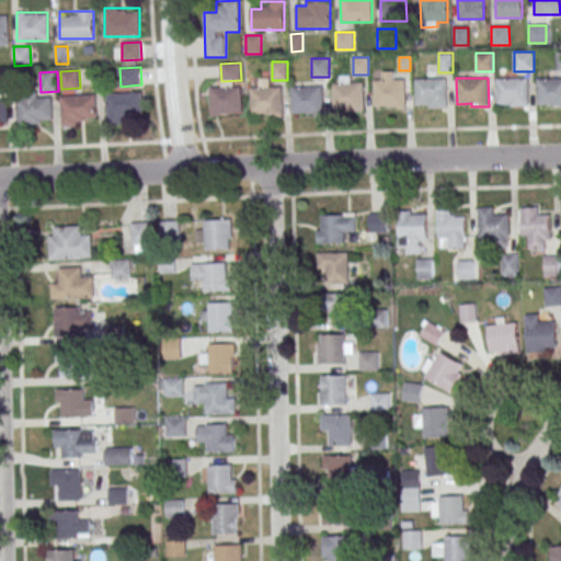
[(538,79),(560,78),(560,106),(552,106),(552,104),(538,104),(538,79)]
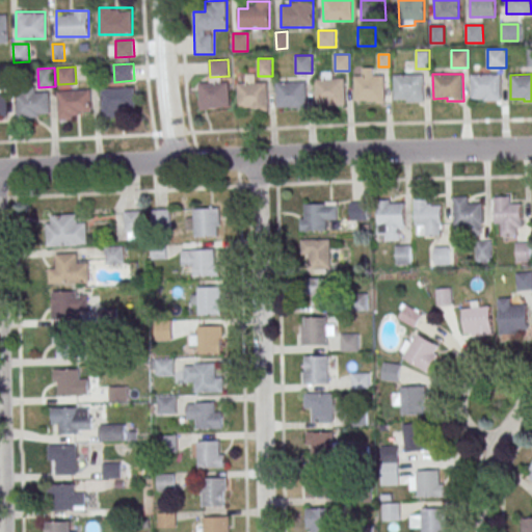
[(394,75),(424,75),(424,102),(407,102),(407,99),(394,100),(394,75)]
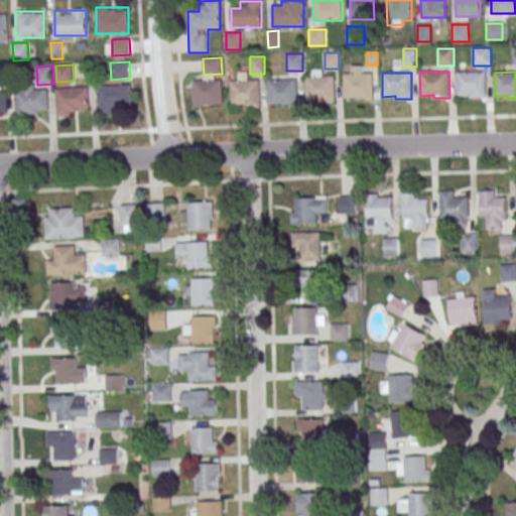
[(457,73),(486,73),(487,99),(471,99),(471,96),(458,97),(457,73)]
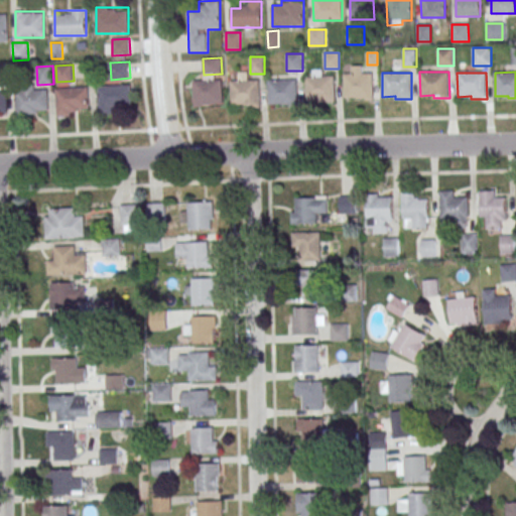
[(344,74),(373,74),(373,100),(357,100),(357,98),(344,98),(344,74)]
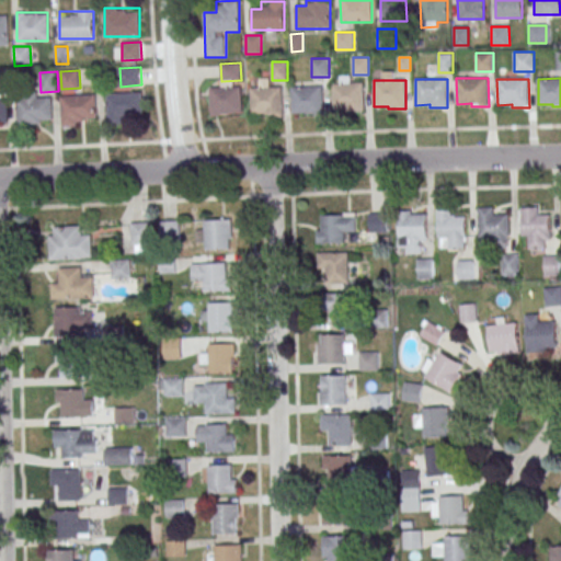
[(332,83),(364,82),(364,111),(346,112),(346,109),(332,109),(332,83)]
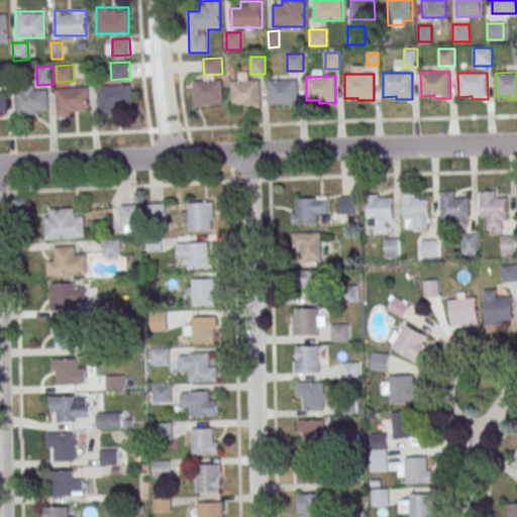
[(230,81),(260,80),(261,106),(244,107),(244,104),(231,104),(230,81)]
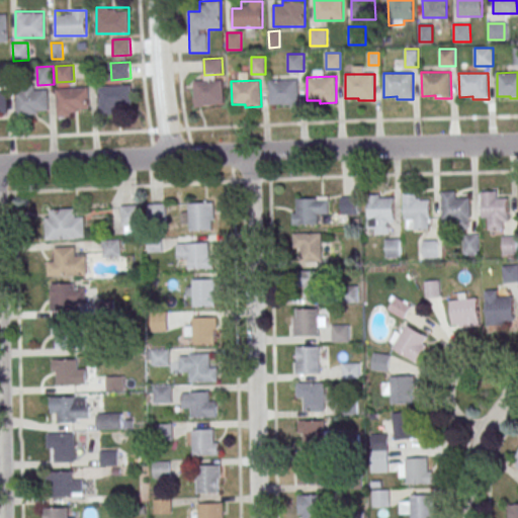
[(269,80),(298,80),(298,106),(282,106),(282,103),(269,104),(269,80)]
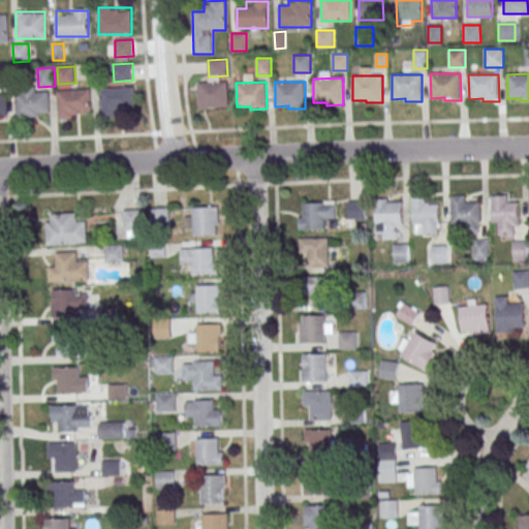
[(101,89),(102,117),(115,116),(115,113),(123,112),(123,109),(133,109),(133,87),(101,89)]
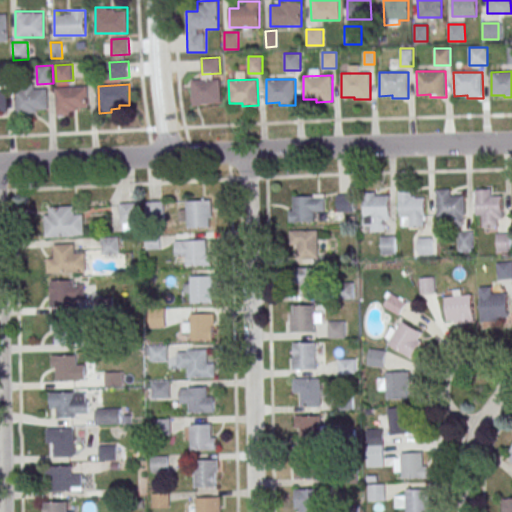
[(56,88),(57,115),(69,114),(69,111),(77,111),(77,108),(87,107),(86,86),(56,88)]
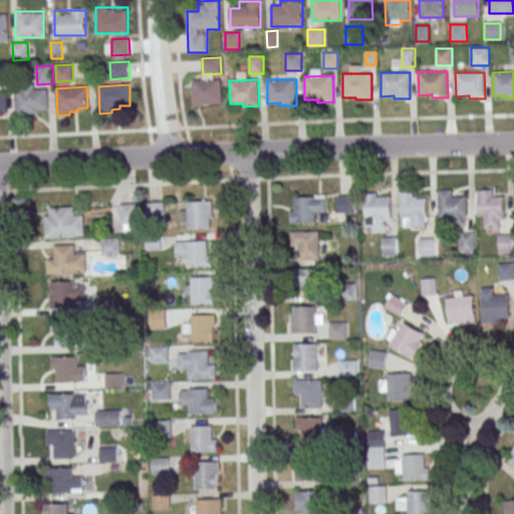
[(16,90),(17,117),(29,116),(29,113),(36,113),(36,110),(47,109),(46,89),(16,90)]
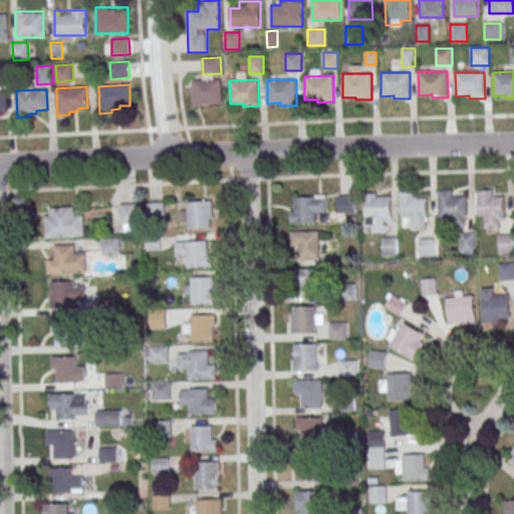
[(494,189),(478,190),(478,219),(485,219),(485,228),(504,228),(504,198),(494,198),(494,189)]
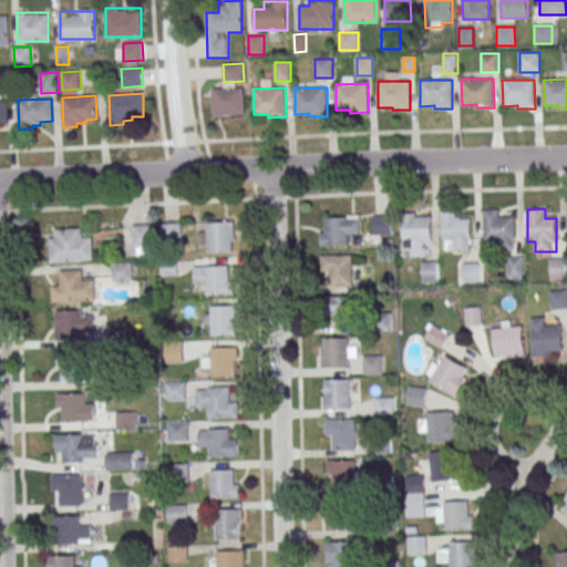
[(504,209),(484,209),(484,246),(515,246),(515,218),(504,218),(504,209)]
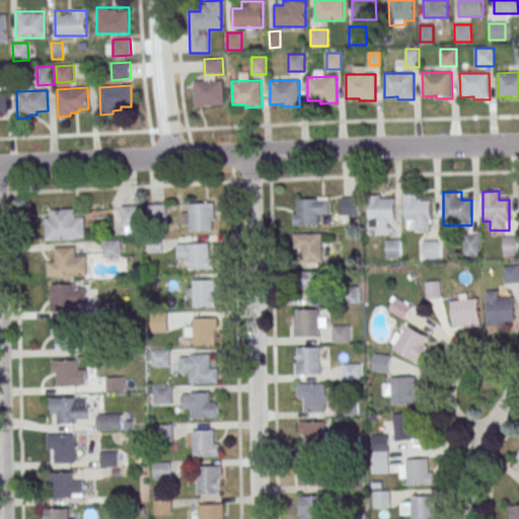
[(431,229),(431,195),(405,195),(405,229),(431,229)]
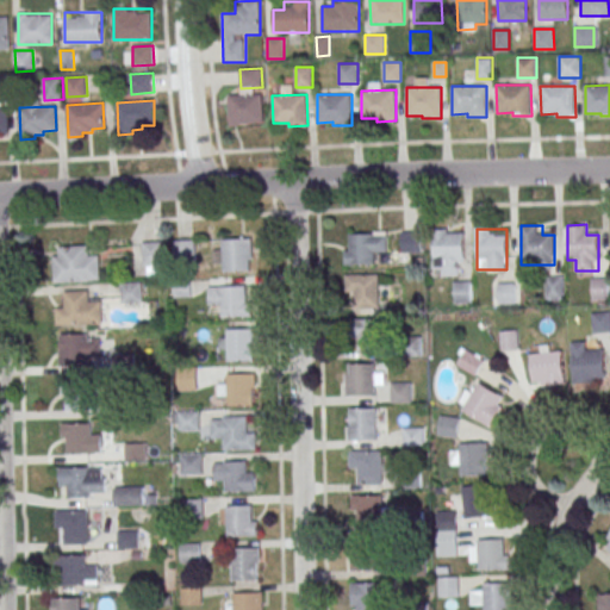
[(462,230),(434,230),(434,275),(462,275),(462,230)]
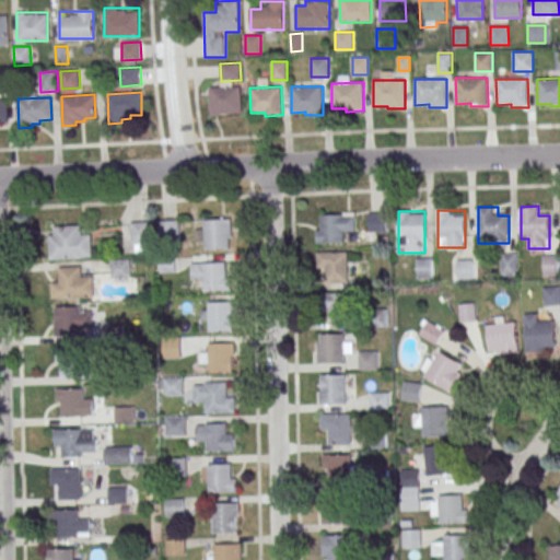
[(386,232),(386,212),(369,212),(369,232),(386,232)]
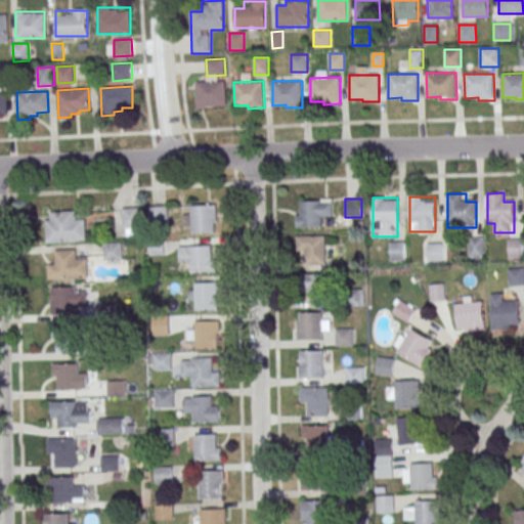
[(297,228),(321,228),(321,217),(333,217),(333,201),(297,201),(297,228)]
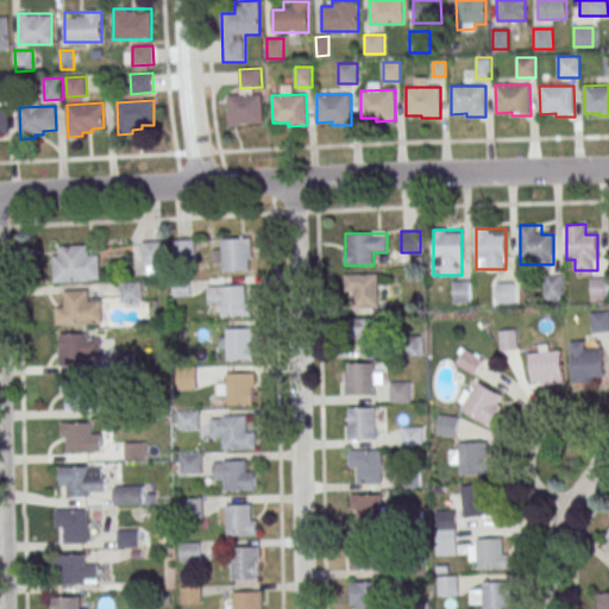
[(251,271),(251,239),(223,239),(223,250),(213,250),(213,262),(223,262),(223,271),(251,271)]
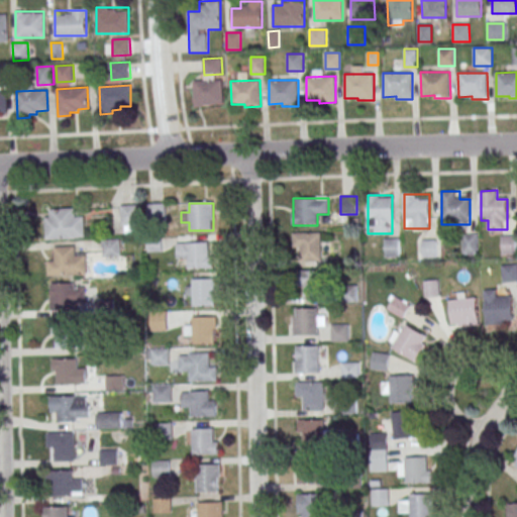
[(121,233),(138,233),(138,205),(121,205),(121,233)]
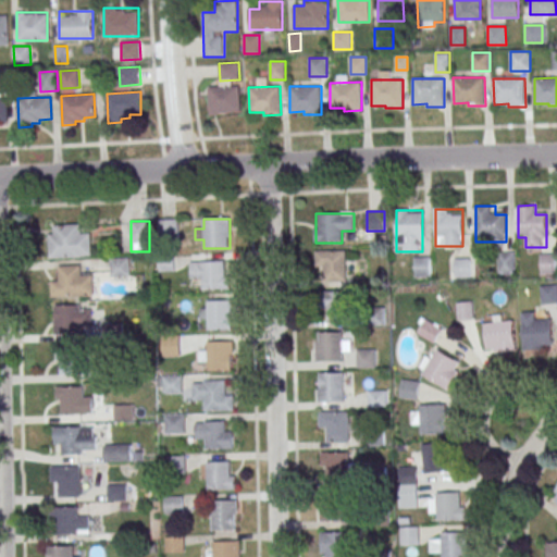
[(90,234),(81,234),(79,225),(49,225),(49,257),(90,257),(90,234)]
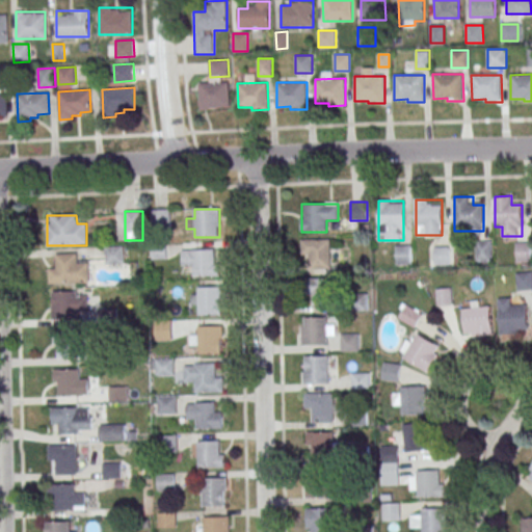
[(302,239),(330,239),(331,268),(310,268),(310,255),(302,255),(302,239)]
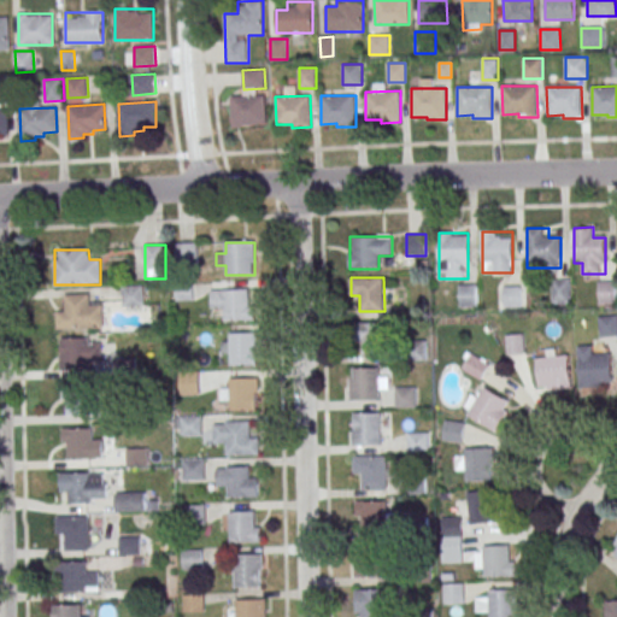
[(570,303),(570,280),(551,280),(551,303),(570,303)]
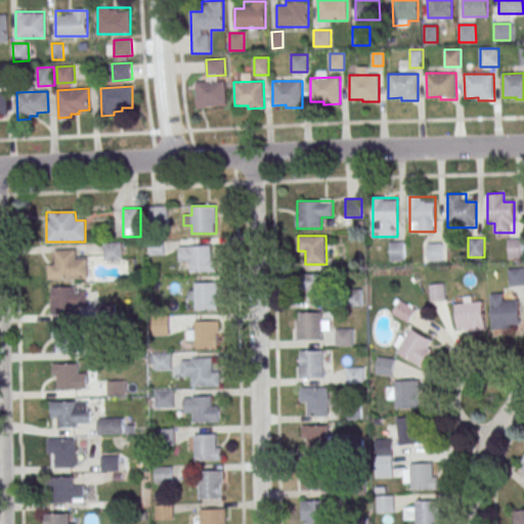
[(523,257),(523,238),(509,238),(509,257),(523,257)]
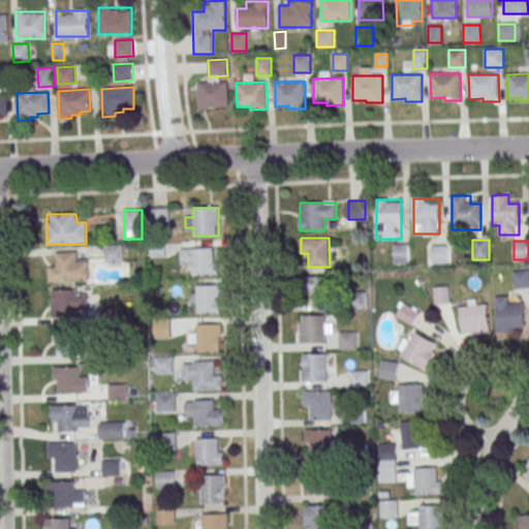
[(104,262),(123,262),(123,244),(104,244),(104,262)]
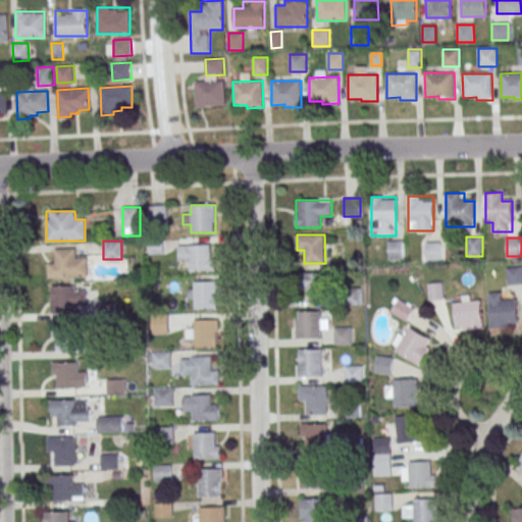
[(388,260),(404,260),(404,241),(388,241),(388,260)]
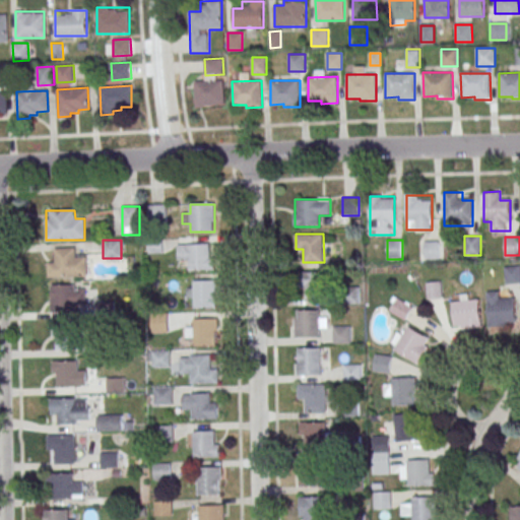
[(439,259),(439,242),(425,242),(425,259),(439,259)]
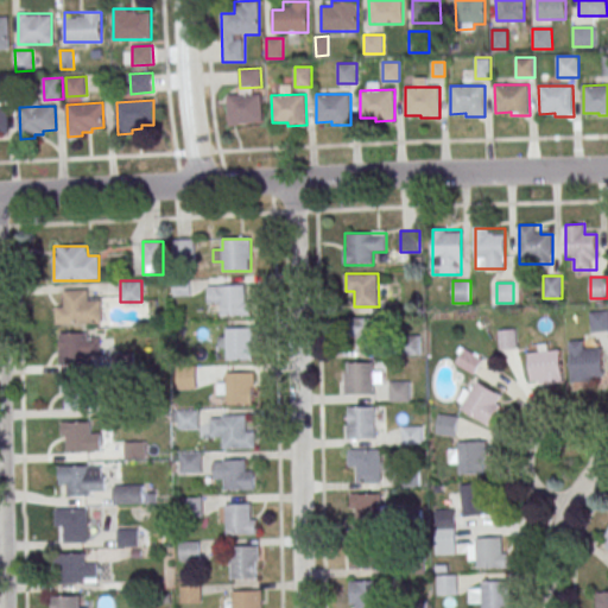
[(220,315),(249,315),(249,285),(208,285),(208,304),(220,304),(220,315)]
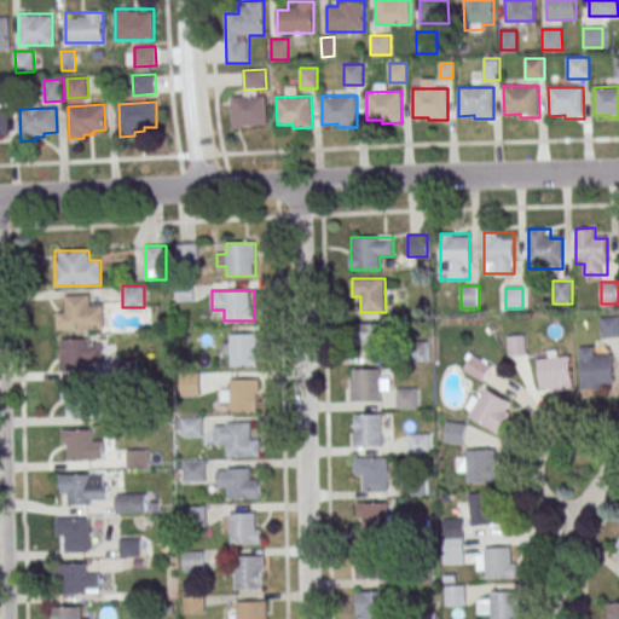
[(102,328),(102,307),(90,307),(90,295),(65,295),(65,328),(102,328)]
